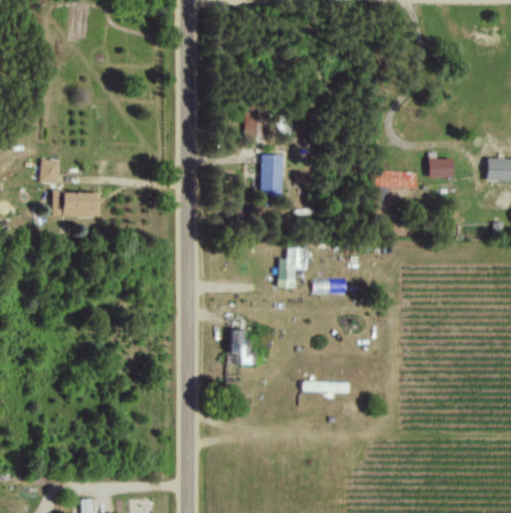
[(244,137),(262,138),(263,107),(245,106),(244,137)]
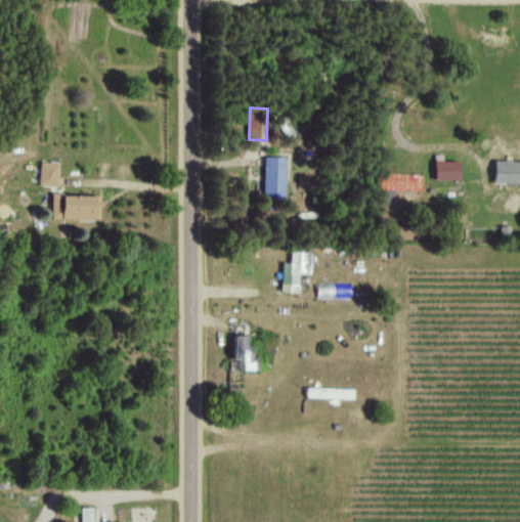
[(445,162),(445,156),(437,156),(437,180),(462,180),(462,163),(445,162)]
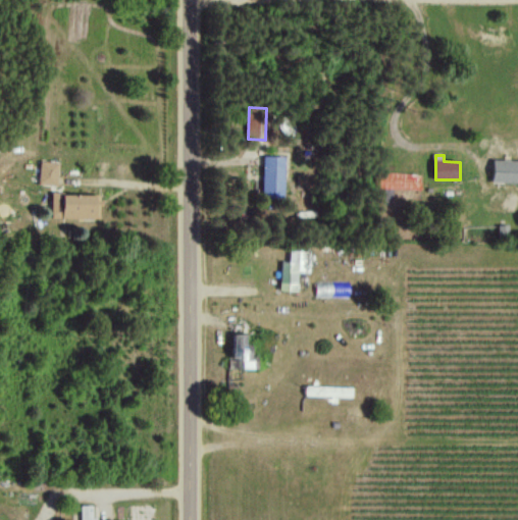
[(264,195),(286,196),(287,157),(265,156),(264,195)]
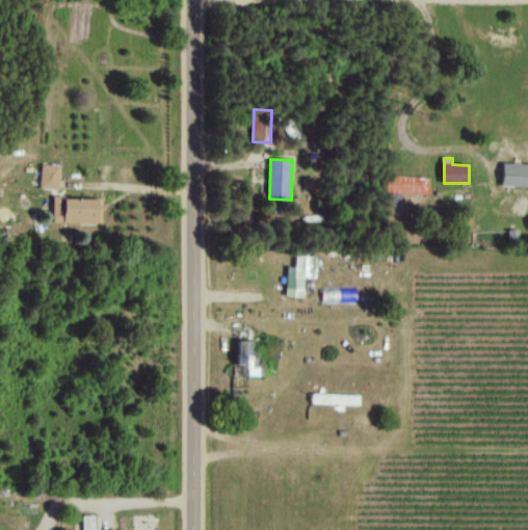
[(527,164),(505,163),(504,187),(527,187),(527,164)]
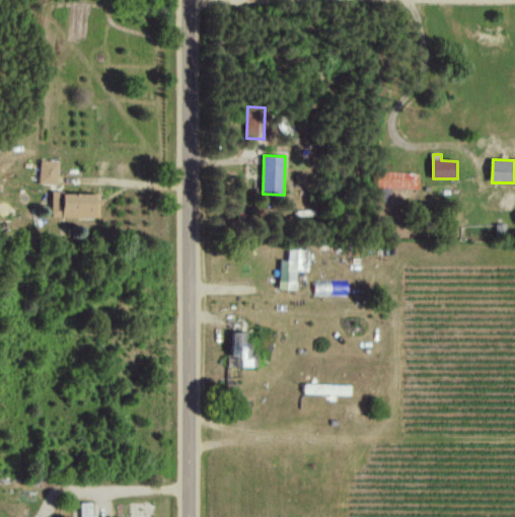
[(41,185),(60,185),(61,162),(42,161),(41,185)]
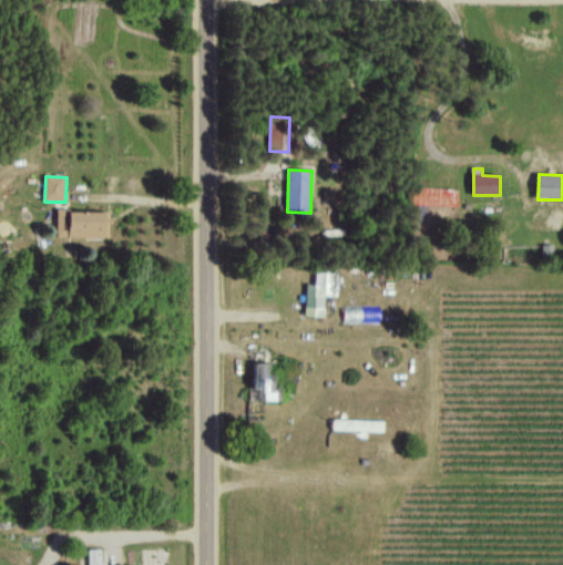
[(58,238),(111,239),(111,213),(59,212),(58,238)]
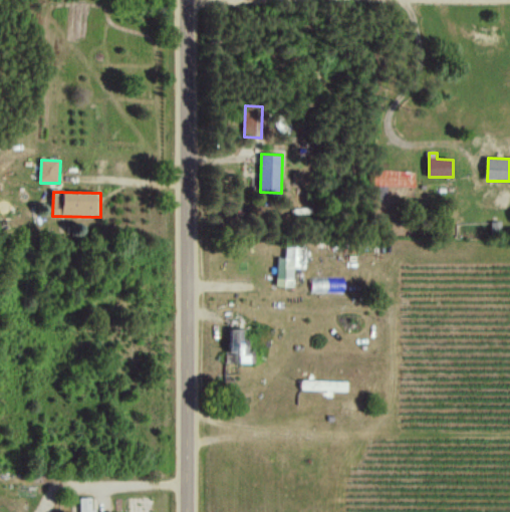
[(295,288),(295,269),(304,269),(305,249),(286,248),(286,258),(279,258),(278,287),(295,288)]
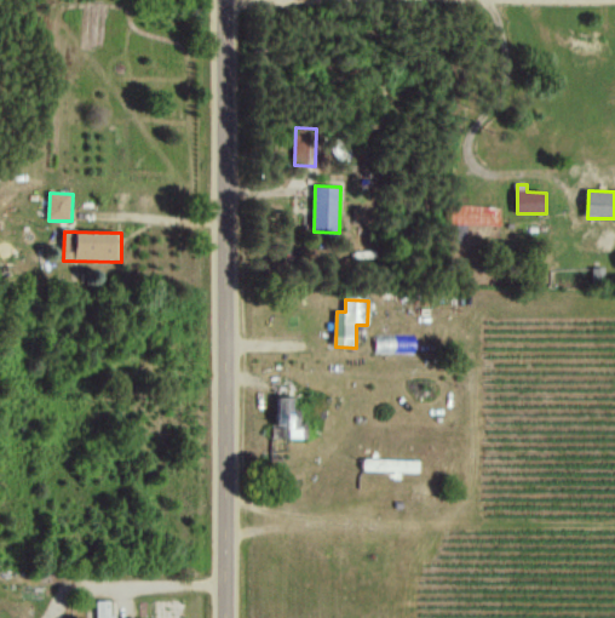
[(294,399),(279,399),(279,428),(287,427),(287,440),(306,440),(306,430),(294,430),(294,399)]
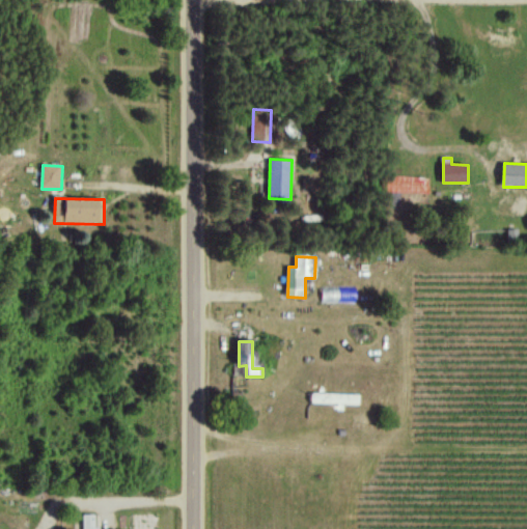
[(98,516),(85,516),(85,528),(98,528),(98,527),(98,516)]
